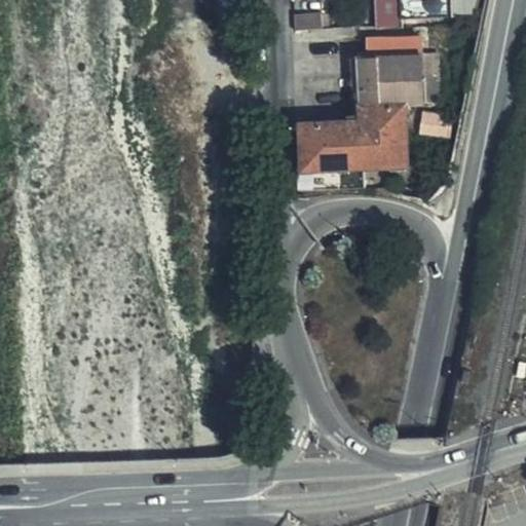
[(377,29),(402,27),(401,19),(475,15),(478,0),(374,0),(376,28),(377,29)]
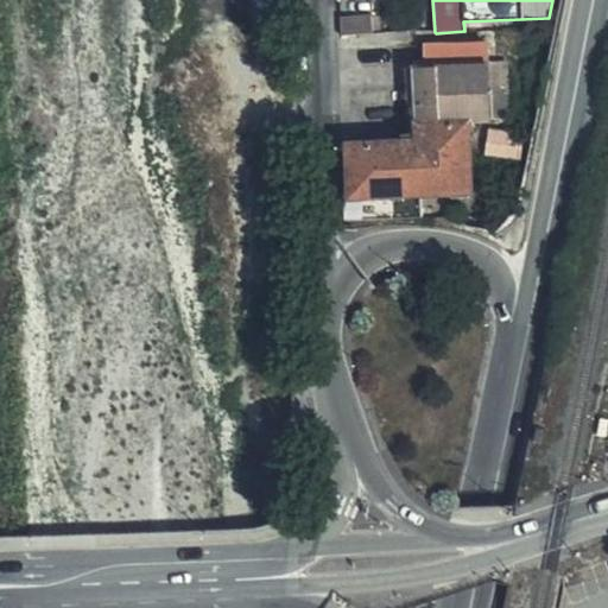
[(341,35),(372,33),(380,32),(379,17),(371,17),(372,16),(340,17),(341,35)]
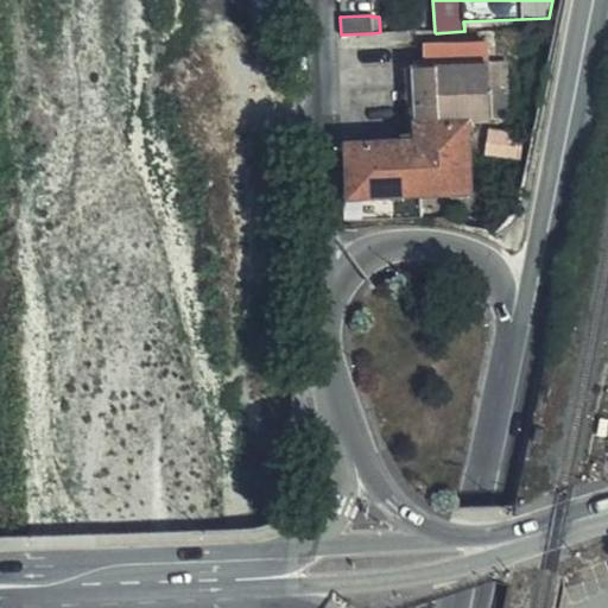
[(342,158),(344,220),(422,215),(420,194),(470,191),(468,122),(491,120),(487,43),(424,45),(425,65),(413,65),(416,119),(417,139),(346,143),(346,158),(342,158)]
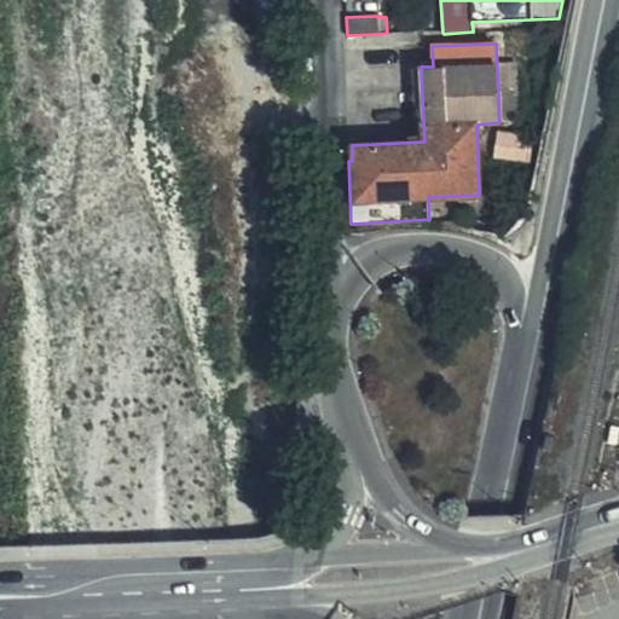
[(423,121),(421,67),(409,68),(412,121),(423,121)]
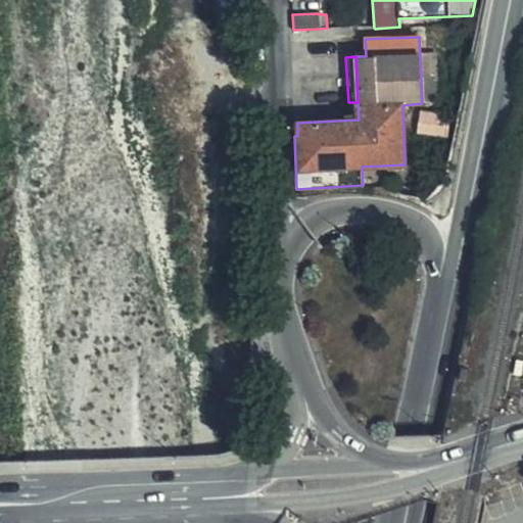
[(422,134),(446,138),(449,116),(419,112),(414,140),(421,141),(422,134)]
